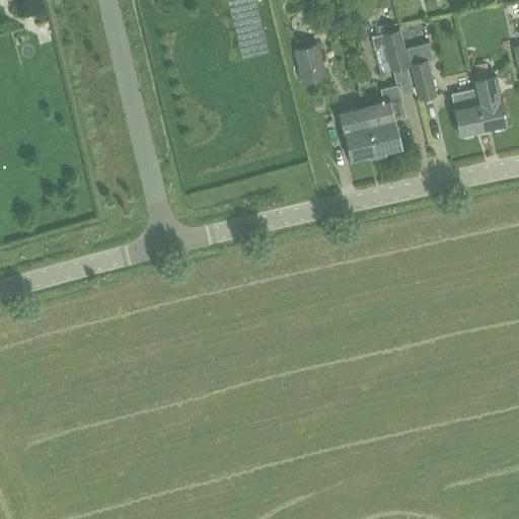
[(398,29),(371,36),(374,48),(385,45),(391,69),(406,65),(398,29)]
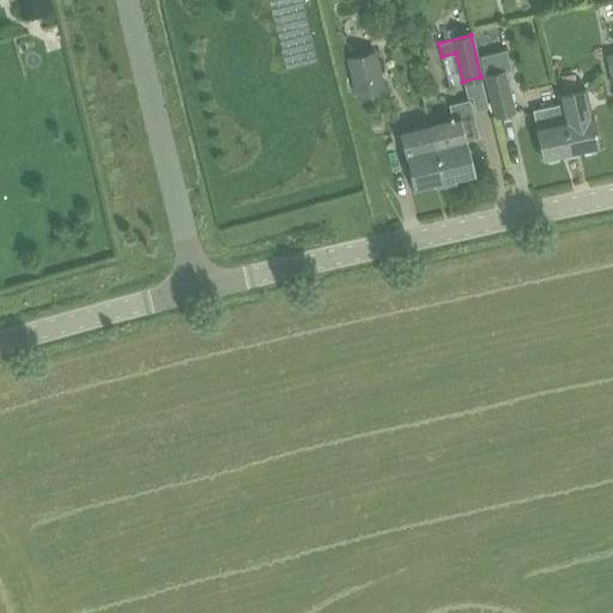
[(505,49),(479,55),(483,74),(483,76),(504,70),(510,68),(505,49)]
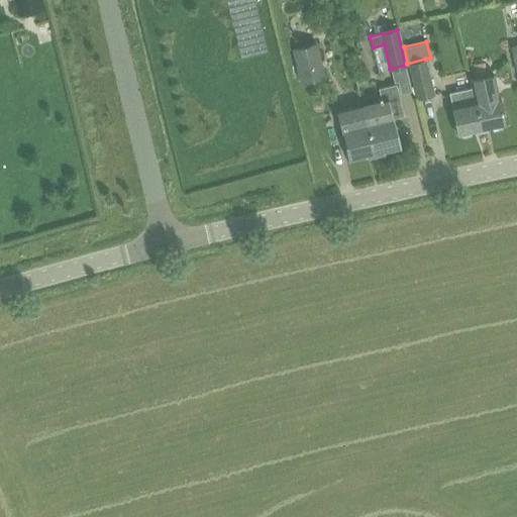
[(316,42),(291,48),(300,84),(325,78),(316,42)]
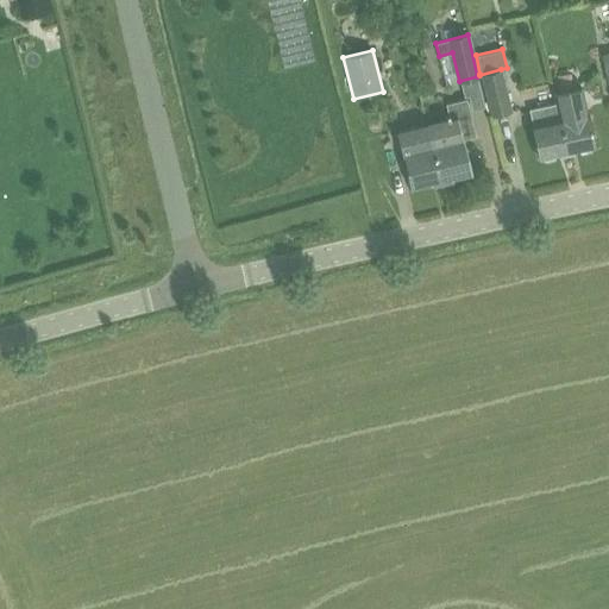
[(501,69),(479,75),(491,117),(512,112),(501,69)]
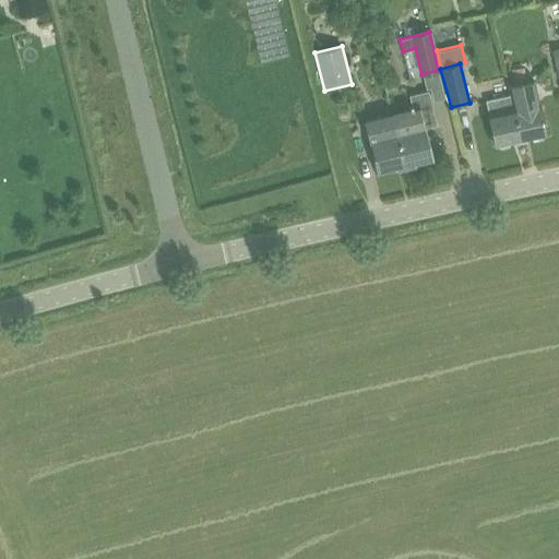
[(527,81),(508,85),(510,95),(520,140),(545,135),(538,105),(534,80),(527,81)]
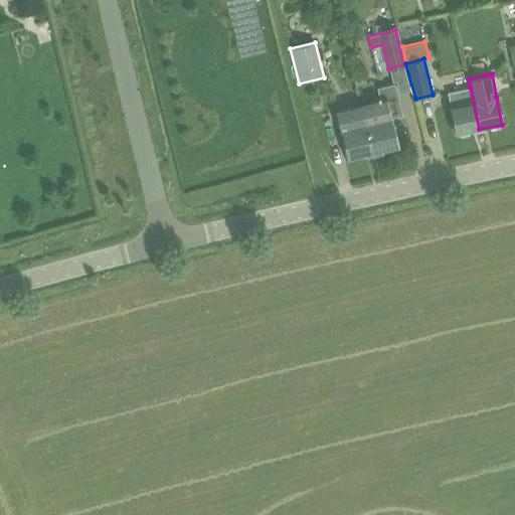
[(379,100),(360,105),(373,155),(397,149),(389,118),(402,115),(394,83),(376,88),(379,100)]
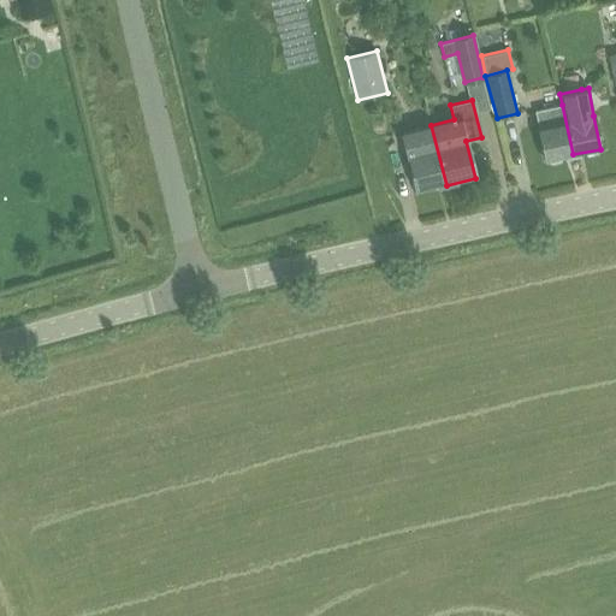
[(562,105),(534,110),(538,126),(539,126),(546,160),(573,154),(562,105)]
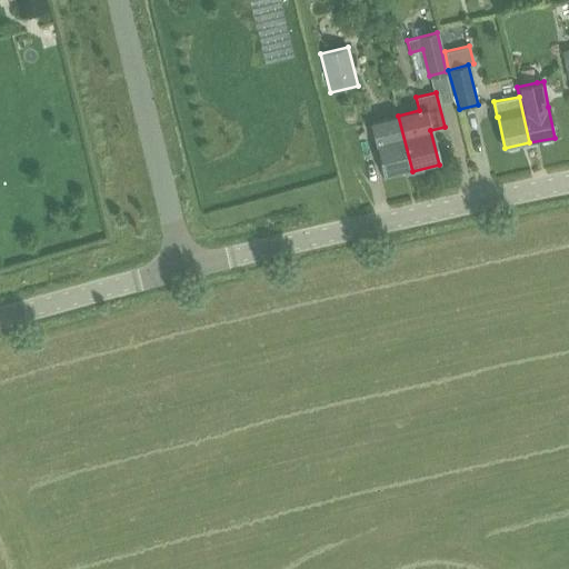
[(398,116),(372,122),(387,178),(412,171),(398,116)]
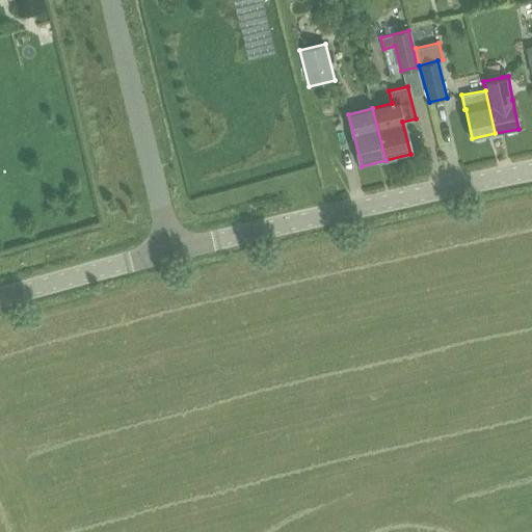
[(433,152),(429,133),(413,137),(417,156),(433,152)]
